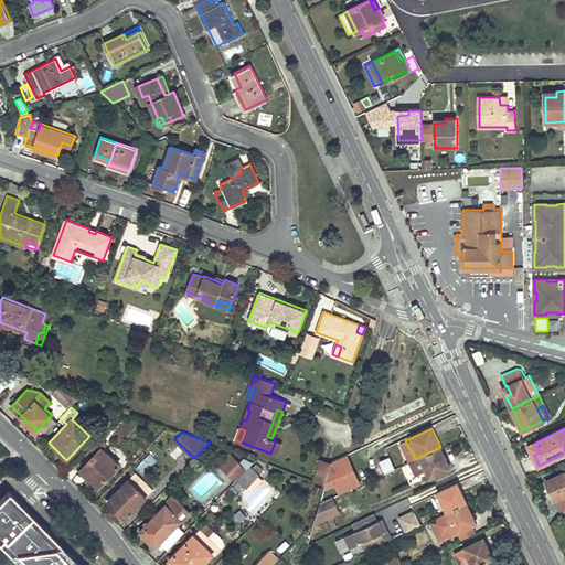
[(224,438),(213,435),(211,440),(222,445),(224,438)]
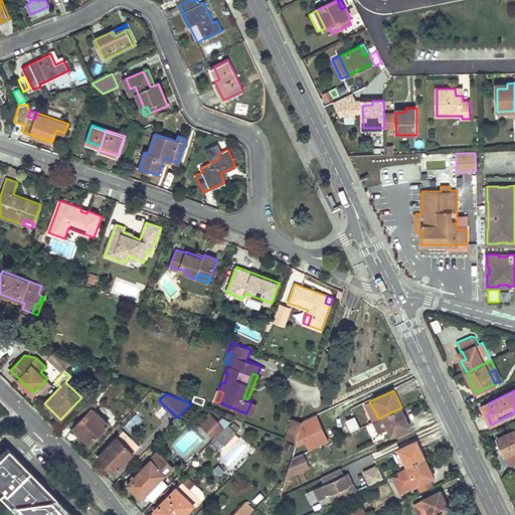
[(255,402),(251,400),(246,413),(251,414),(255,402)]
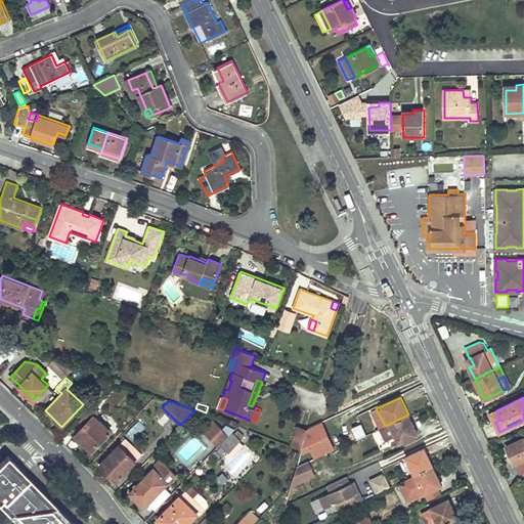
[(376,408),(370,410),(380,428),(385,426),(376,408)]
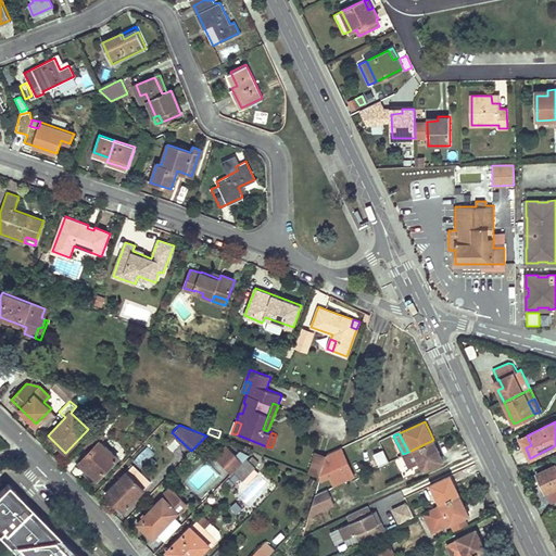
[(527,436),(521,439),(526,447),(531,445),(527,436)]
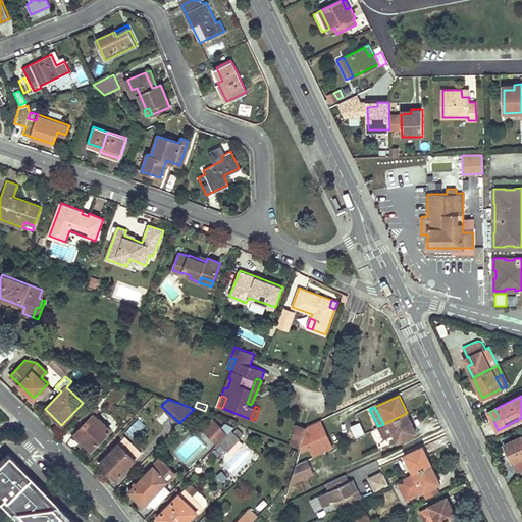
[(110,429),(94,413),(72,435),(80,442),(83,439),(92,449),(110,429)]
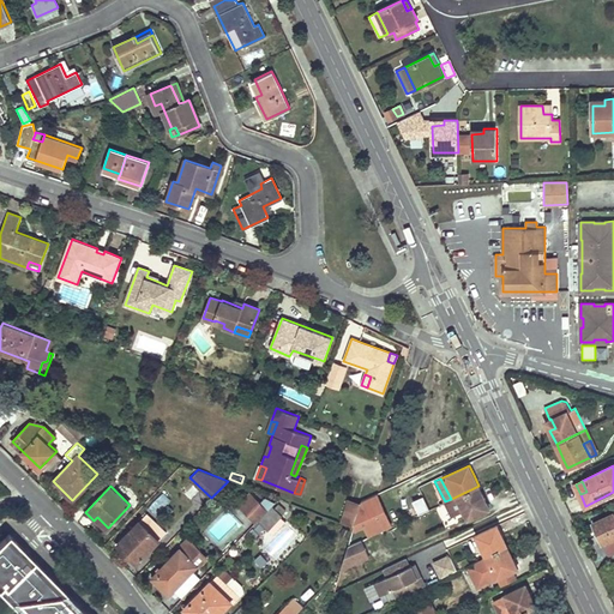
[(483,497),(479,486),(451,499),(445,501),(452,516),(464,510),(469,518),(489,509),(483,497)]
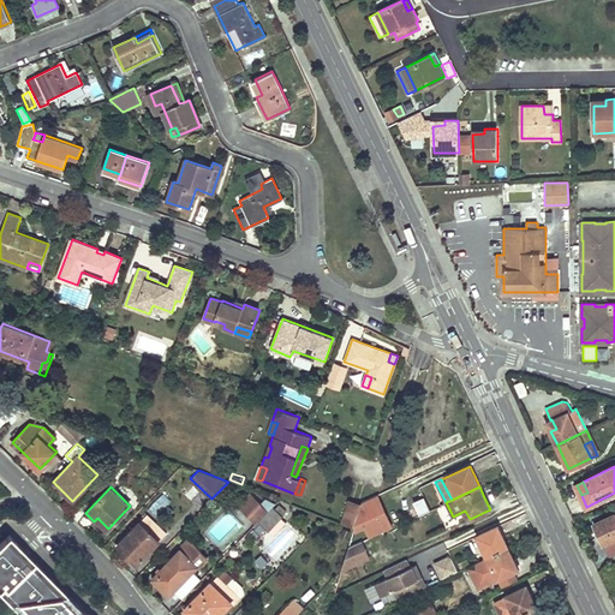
[(165,491),(151,505),(160,513),(173,499),(165,491)]
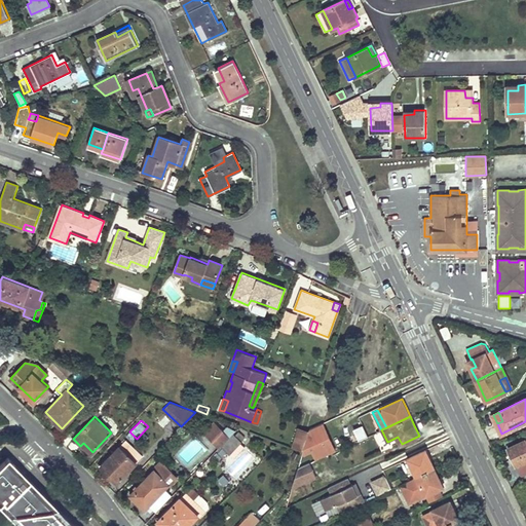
[(215,422),(204,433),(219,447),(229,437),(215,422)]
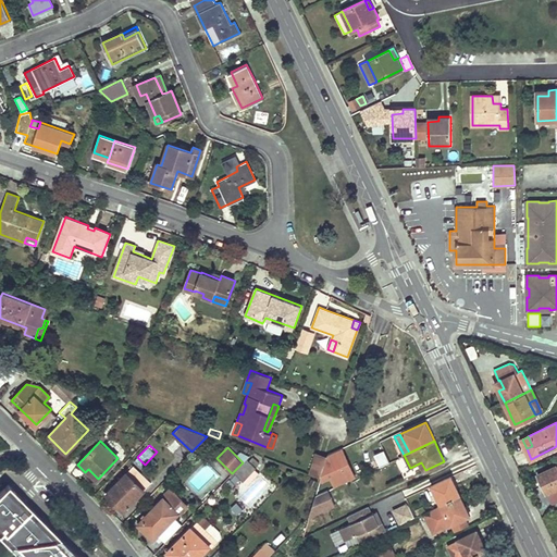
[(320,481),(348,468),(339,448),(327,454),(326,457),(321,479),(320,481)]
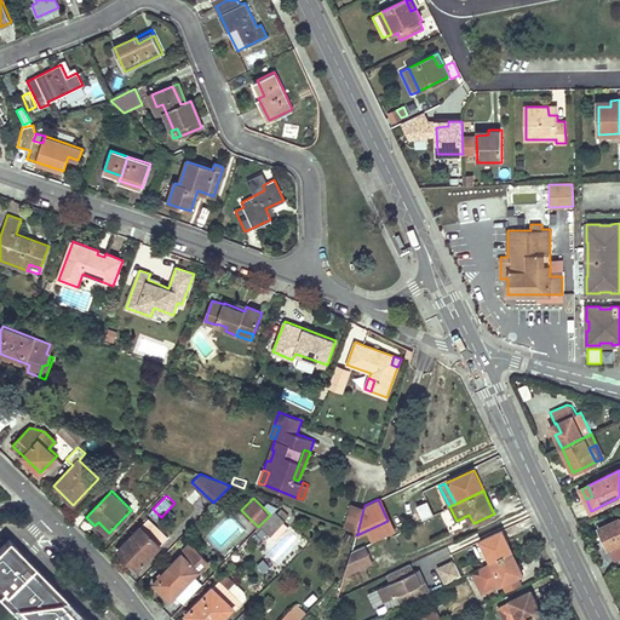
[(355,506),(348,529),(357,533),(363,509),(355,506)]
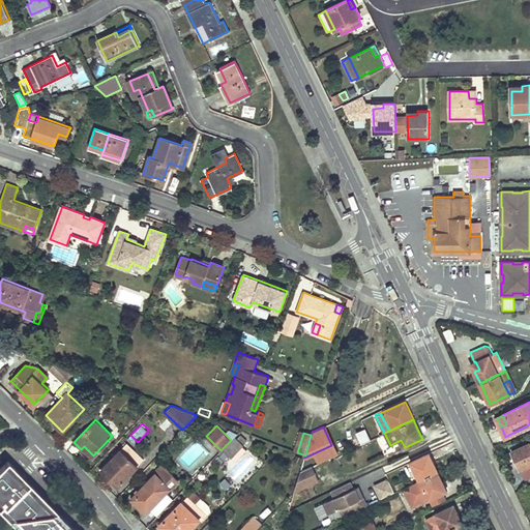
[(240,434),(236,438),(241,444),(245,439),(240,434)]
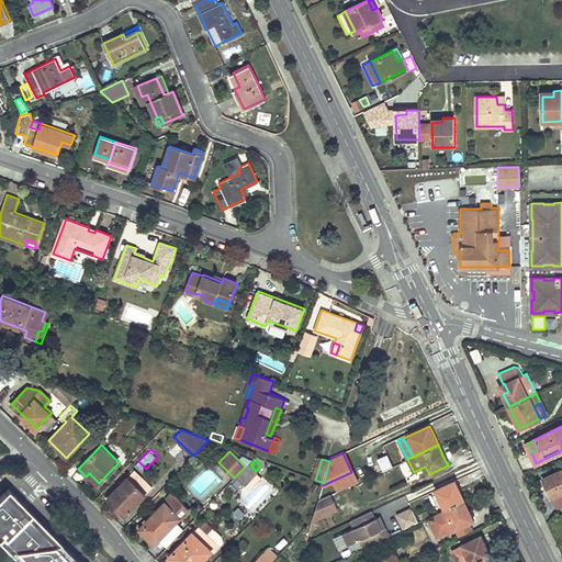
[(558,507),(561,505),(561,462),(559,464),(561,469),(546,476),(548,482),(546,483),(558,507)]
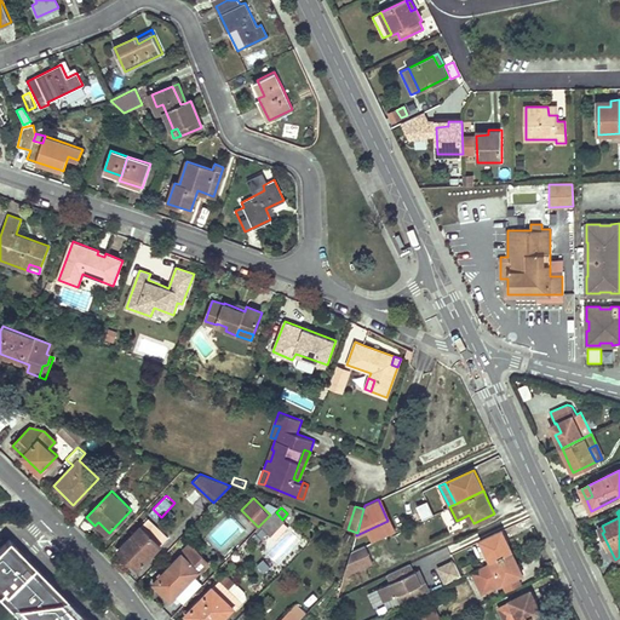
[(262,526),(271,534),(285,521),(282,520),(276,512),(275,511),(262,526)]
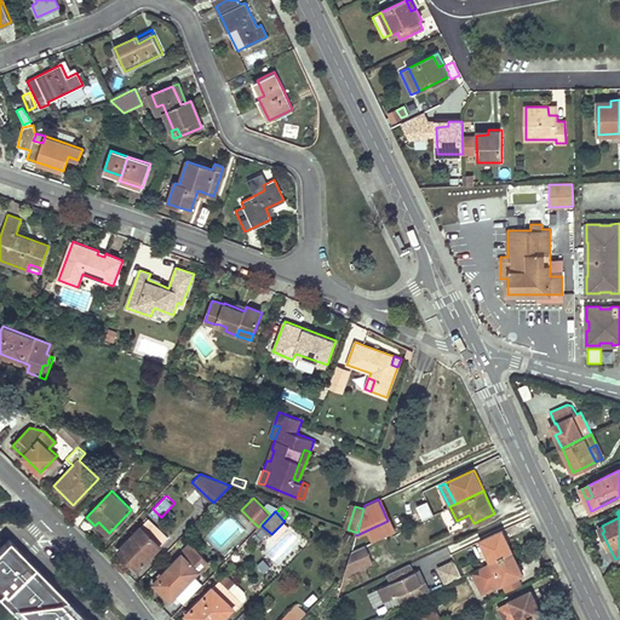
[(147,520),(141,526),(161,545),(167,539),(147,520)]
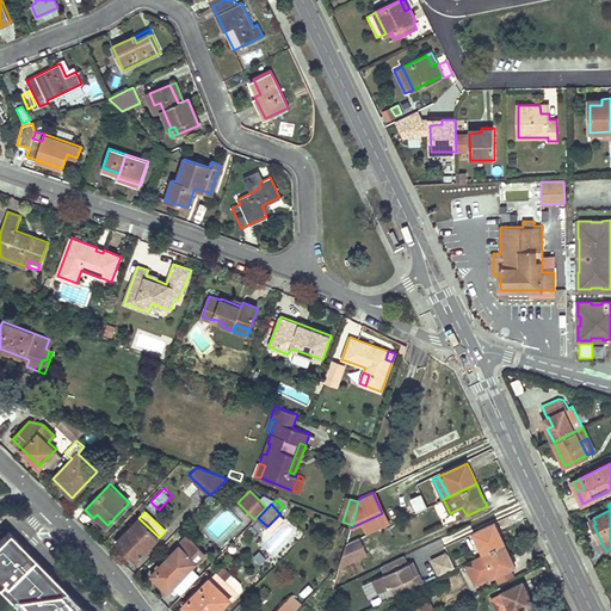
[(139,518),(117,541),(127,549),(137,559),(159,537),(139,518)]
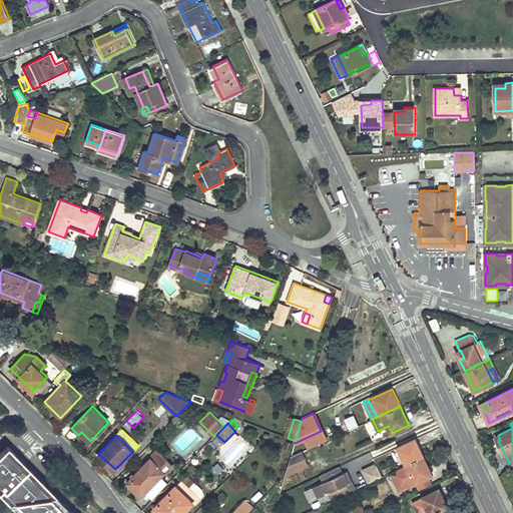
[(398,446),(407,464),(424,456),(420,449),(415,438),(398,446)]
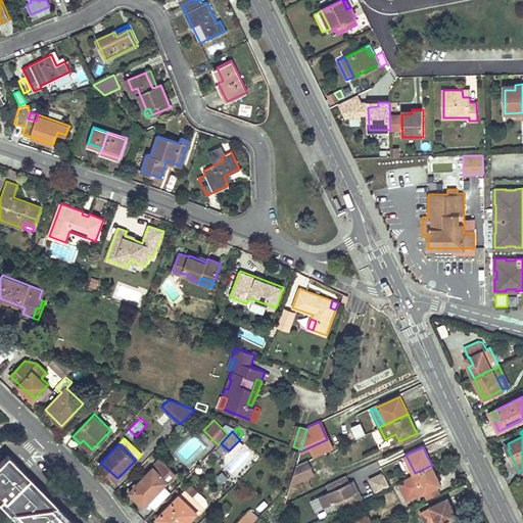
[(0,461),(0,502),(20,522),(75,522),(72,519),(40,487),(7,454),(0,461)]
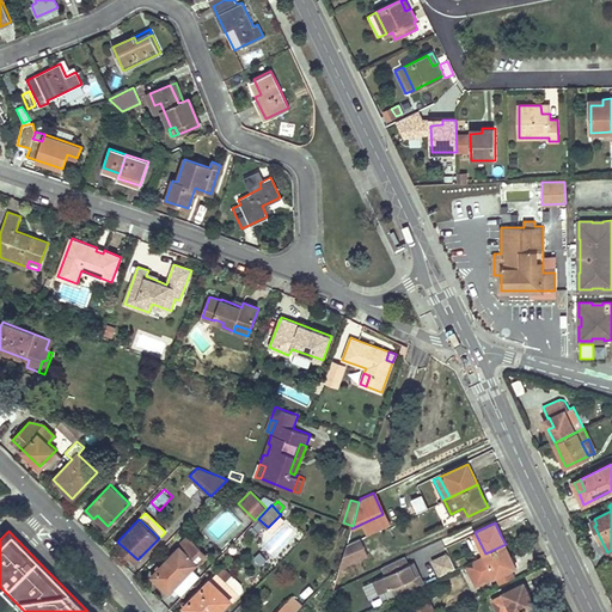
[(197,564),(204,557),(197,550),(200,548),(188,536),(178,545),(179,546),(152,575),(160,582),(169,591),(196,563),(197,564)]
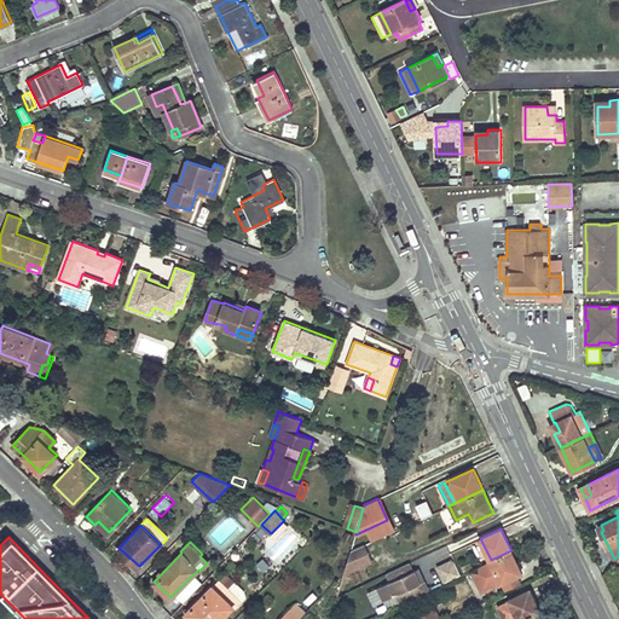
[(371,561),(364,544),(351,551),(343,573),(371,561)]
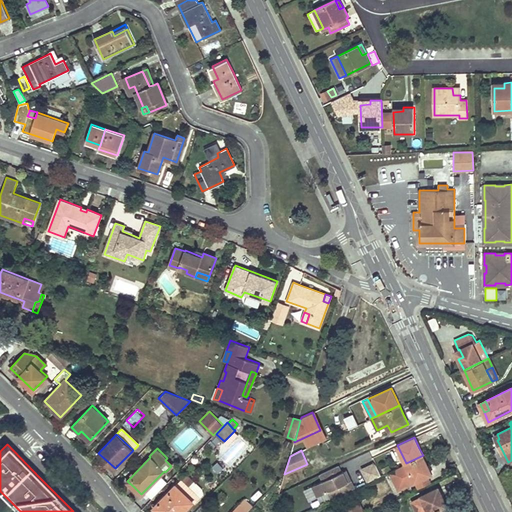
[(406,463),(389,471),(398,489),(414,481),(427,476),(432,474),(427,465),(423,455),(406,463)]
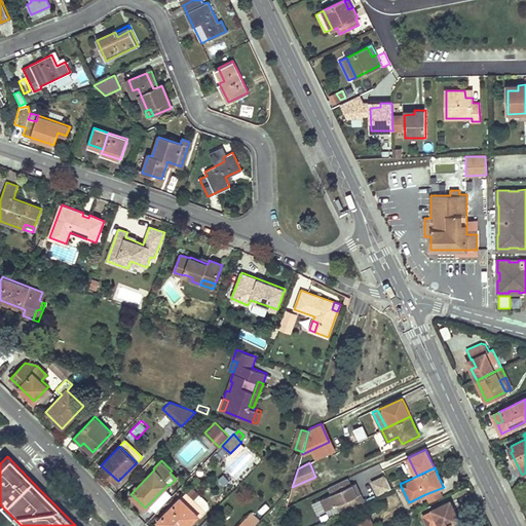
[(229,484),(223,476),(218,481),(224,488),(229,484)]
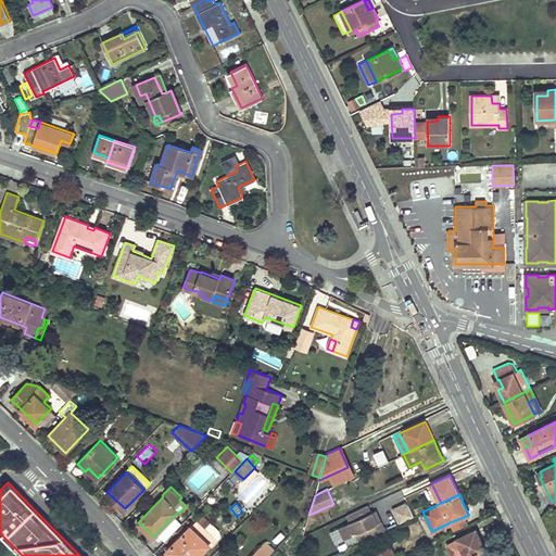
[(401,522),(414,516),(409,504),(407,505),(406,503),(394,508),(401,522)]
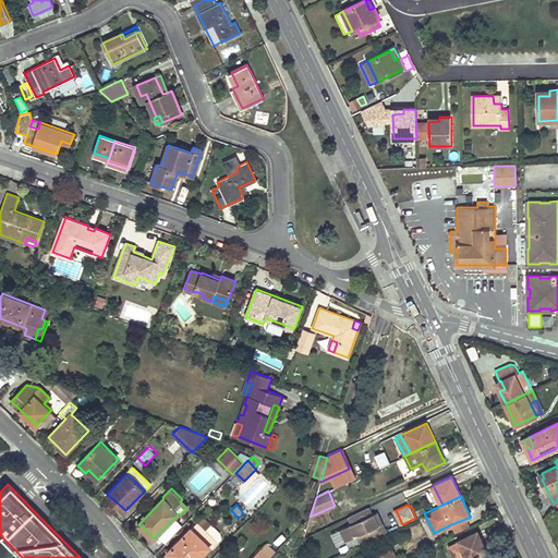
[(362,543),(387,531),(377,511),(373,513),(370,507),(350,516),(353,523),(341,529),(347,541),(359,535),(362,543)]
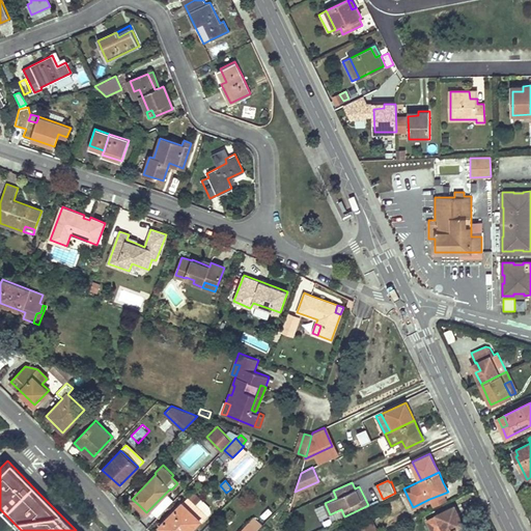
[(443,494),(429,499),(434,506),(446,500),(443,494)]
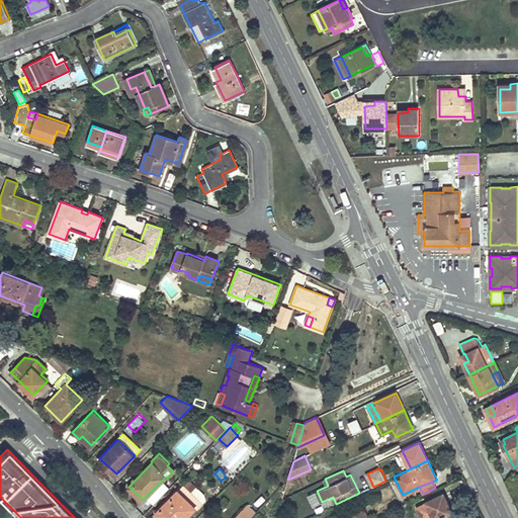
[(183,485),(178,491),(193,506),(196,509),(202,503),(183,485)]
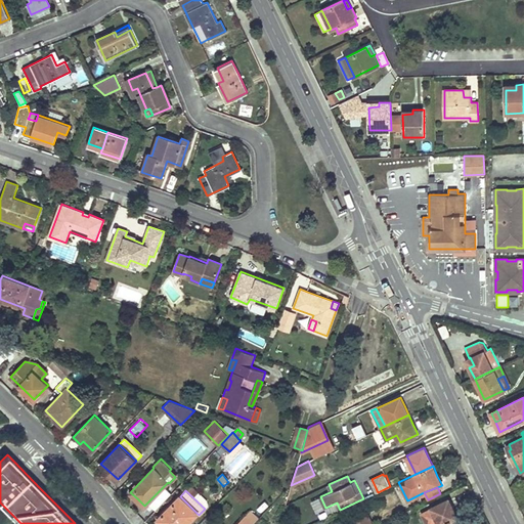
[(180,496),(158,519),(163,523),(185,523),(190,519),(189,518),(195,512),(180,496)]
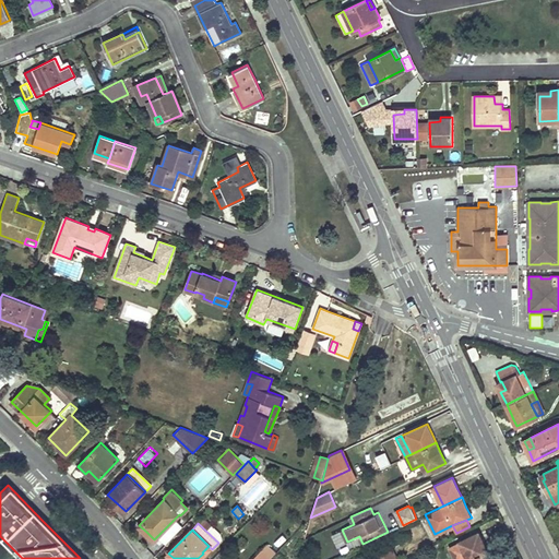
[(450,546),(456,558),(464,558),(467,557),(468,558),(471,558),(488,551),(484,543),(478,532),(460,540),(461,542),(450,546)]
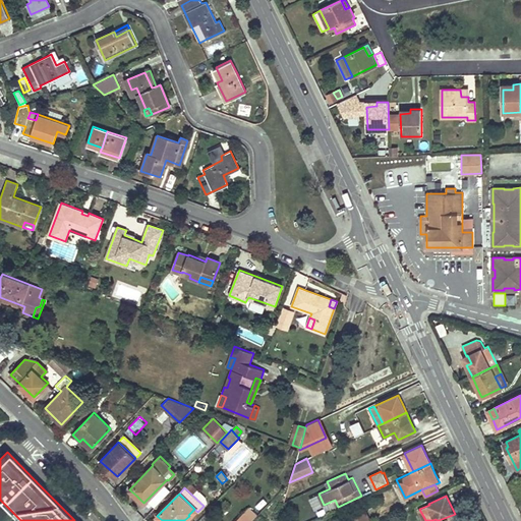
[(397,505),(400,510),(410,505),(407,500),(397,505)]
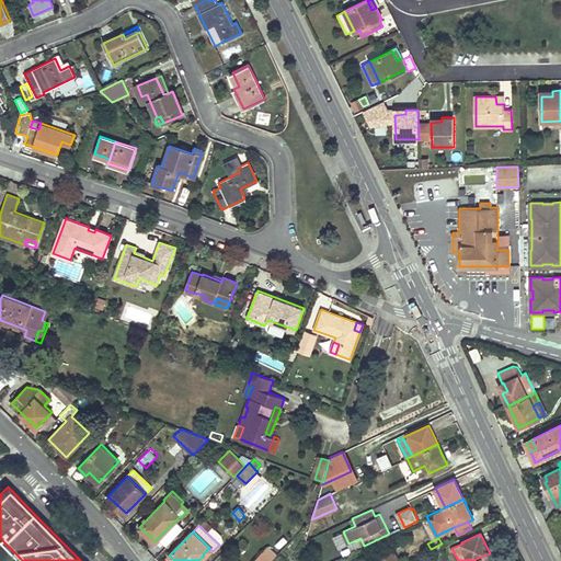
[(442,544),(431,549),(433,553),(443,549),(442,544)]
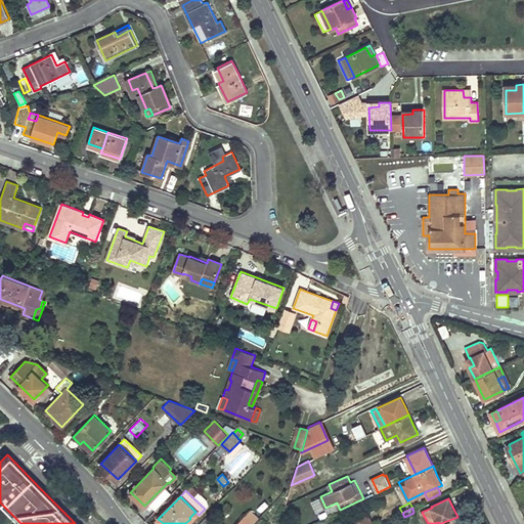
[(373,523),(368,514),(349,523),(348,523),(373,523)]
